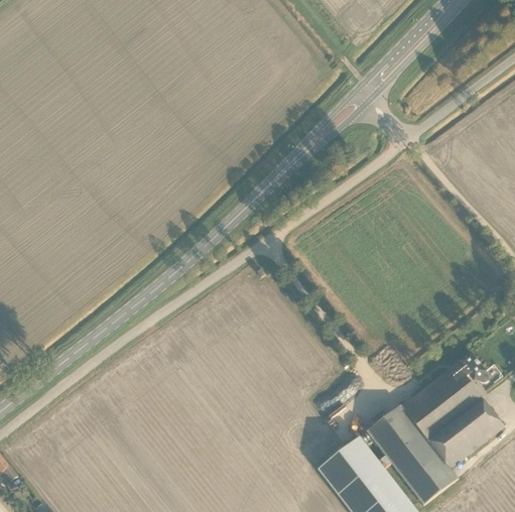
[(265,272),(261,266),(257,269),(261,275),(265,272)]
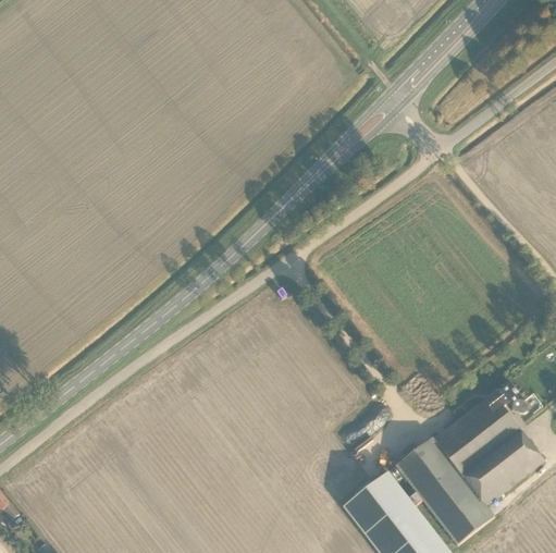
[(527,403),(523,398),(520,395),(522,394),(519,391),(518,392),(508,379),(495,389),(498,392),(486,401),(484,397),(433,437),(433,435),(396,464),(416,490),(422,499),(457,543),(494,515),(485,504),(544,457),(503,404),(507,402),(511,408),(515,405),(518,409),(519,409),(520,410),(521,410),(522,410),(523,410),(524,410),(524,409),(526,409),(527,408),(527,407),(527,406),(528,406),(527,405),(527,404),(527,403)]
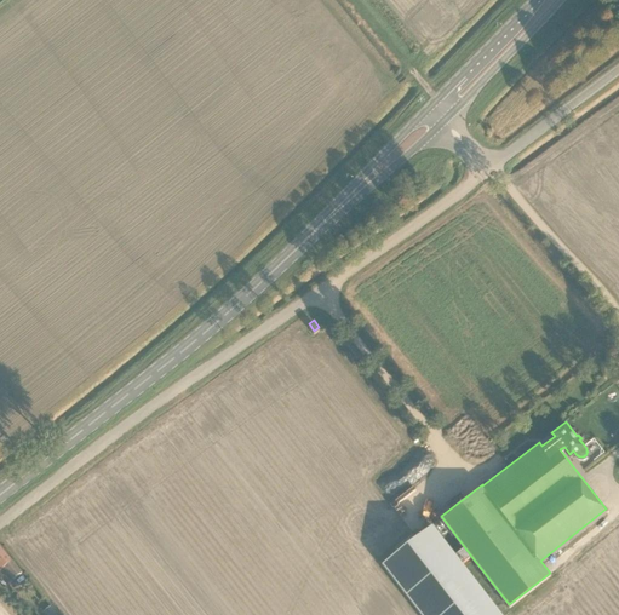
[(454,552),(431,523),(383,559),(425,614),(502,614),(503,614),(460,561),(470,555),(463,545),(454,552)]
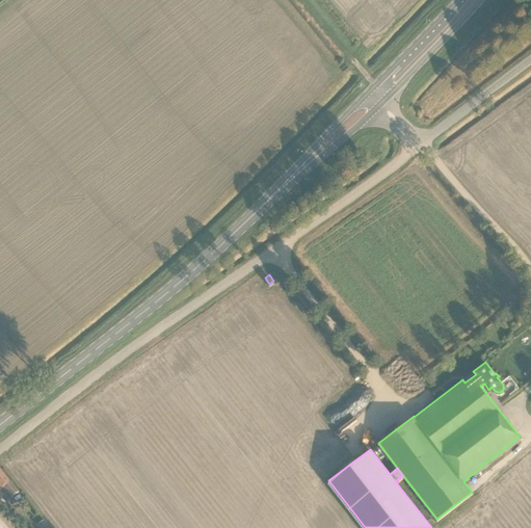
[(0,485),(2,484),(10,495),(18,489),(0,467),(0,485)]
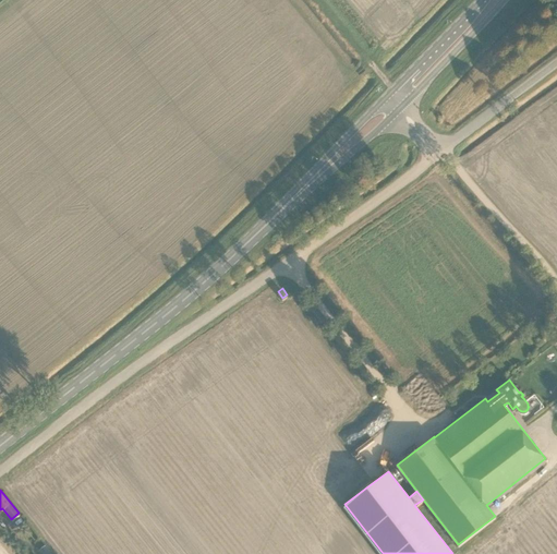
[(43,553),(53,553),(45,542),(38,548),(43,553)]
